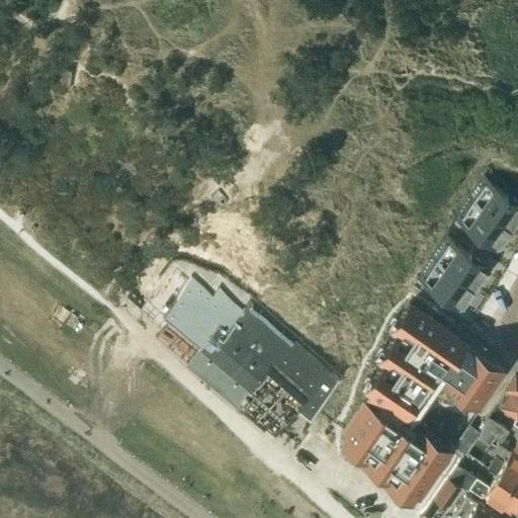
[(482,179),(468,197),(510,226),(517,213),(517,201),(481,176),(480,177),(482,179)]
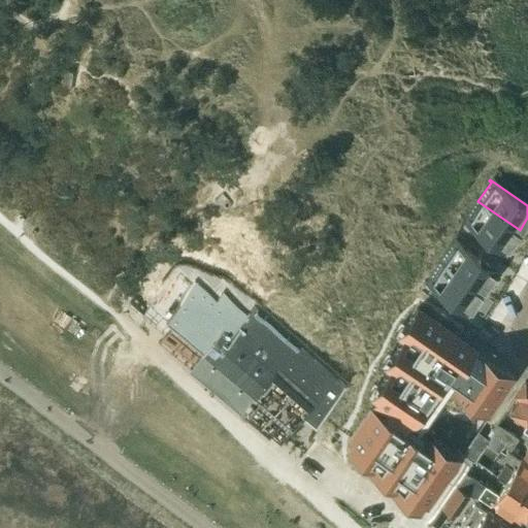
[(462,219),(461,221),(505,251),(520,230),(477,201),(464,221),(462,219)]
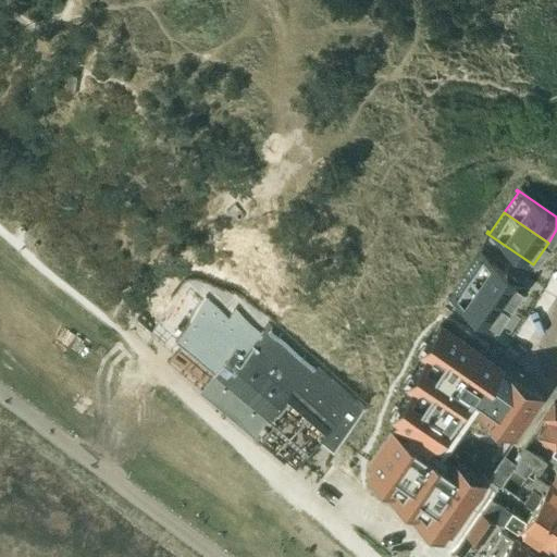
[(479,256),(465,276),(509,307),(524,285),(478,252),(477,255),(479,256)]
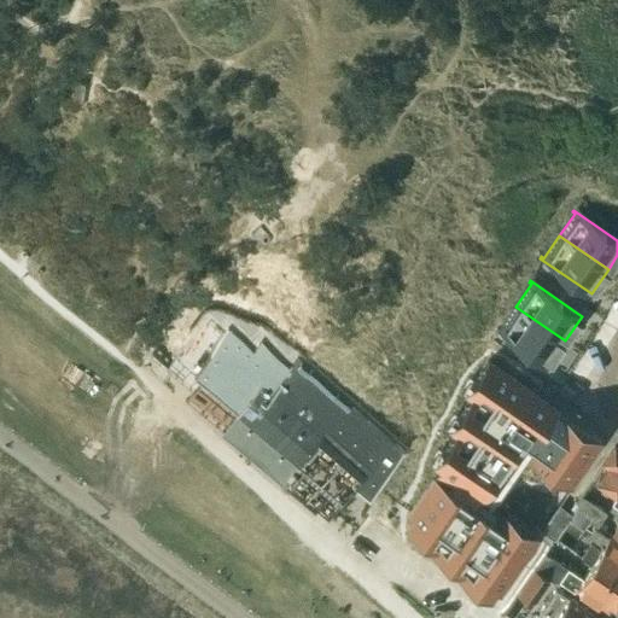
[(499,327),(496,330),(548,365),(565,340),(516,307),(500,328),(499,327)]
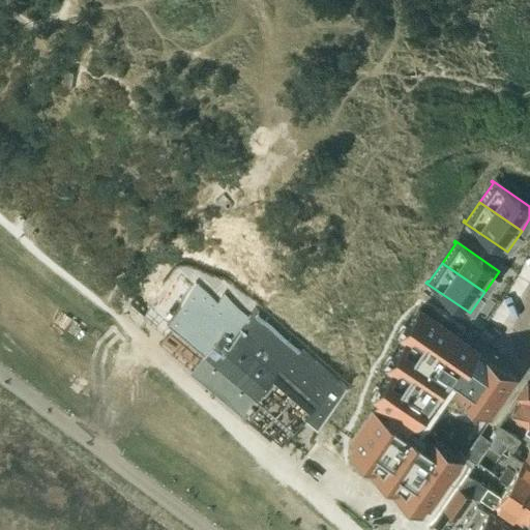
[(217,307),(197,292),(170,326),(205,353),(229,324),(241,311),(224,298),(217,307)]
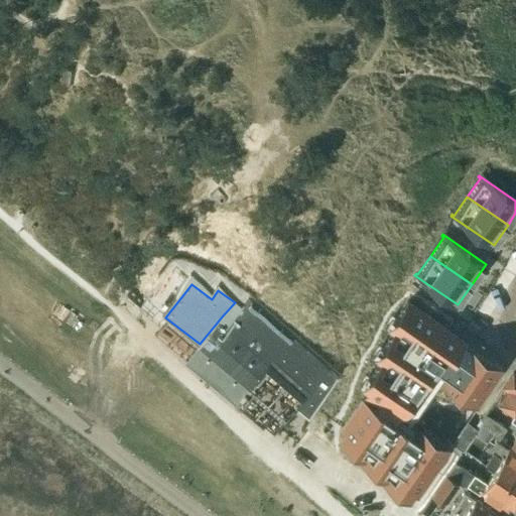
[(363,396),(341,427),(343,429),(344,428),(349,432),(345,439),(361,450),(366,443),(374,448),(367,460),(383,471),(388,464),(396,470),(389,480),(405,492),(410,484),(416,488),(415,489),(417,490),(447,446),(413,422),(443,380),(477,403),(501,368),(466,344),(466,345),(462,342),(463,340),(462,340),(461,342),(456,338),(457,336),(456,335),(456,337),(424,314),(407,303),(406,304),(402,301),(384,329),(389,333),(372,359),(378,363),(361,388),(366,392),(376,399),(373,403),(363,396)]
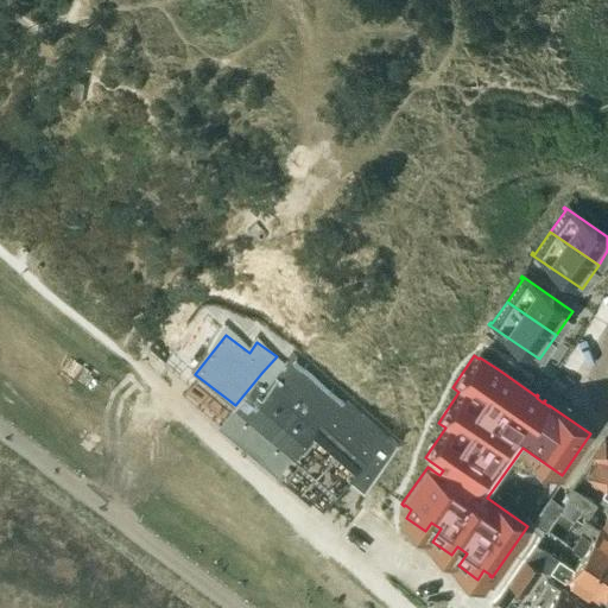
[(277,356),(263,372),(322,418),(368,454),(381,437),(277,356)]
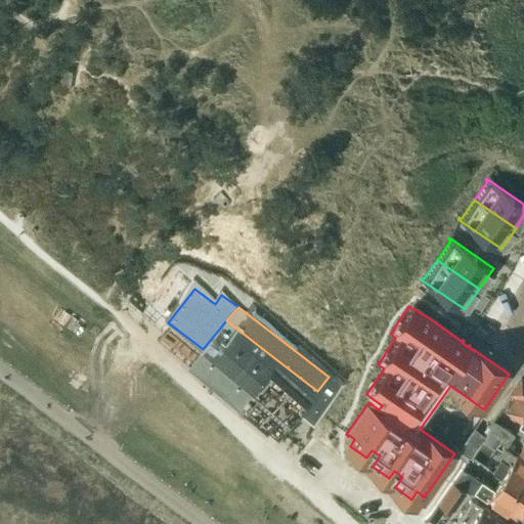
[(239,409),(277,360),(226,320),(203,349),(201,351),(188,368),(239,409)]
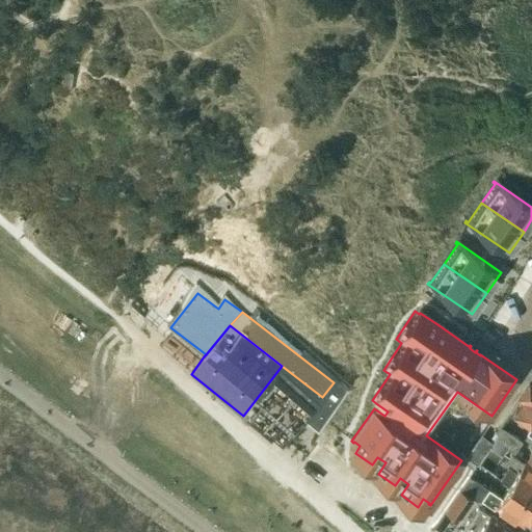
[(322,397),(282,366),(243,416),(247,420),(283,447),(304,420),(322,397)]
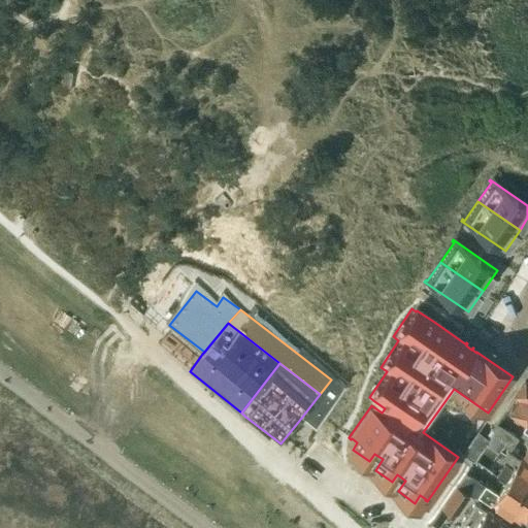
[(344,390),(331,380),(320,394),(302,417),(316,428),(323,419),(344,390)]
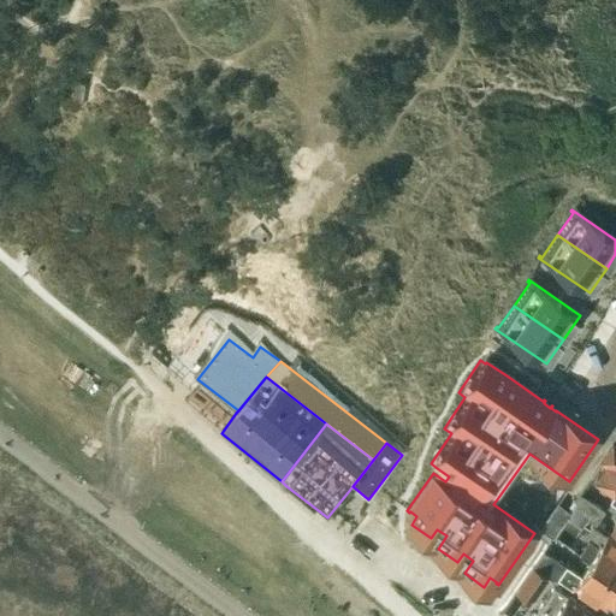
[(615,492),(615,448),(612,445),(591,478),(615,495),(615,492)]
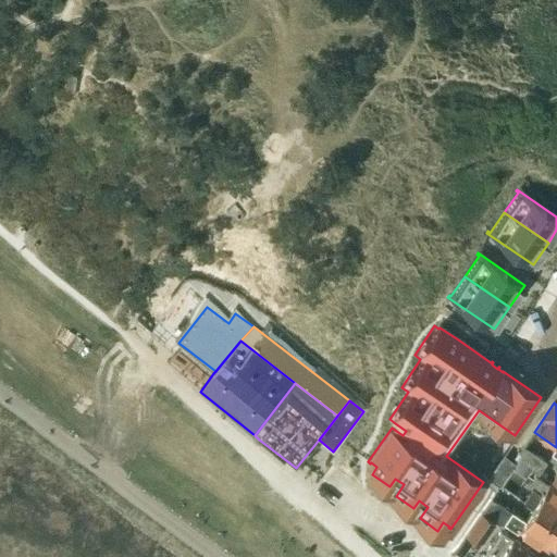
[(518,459),(531,468),(539,473),(546,461),(525,448),(518,459)]
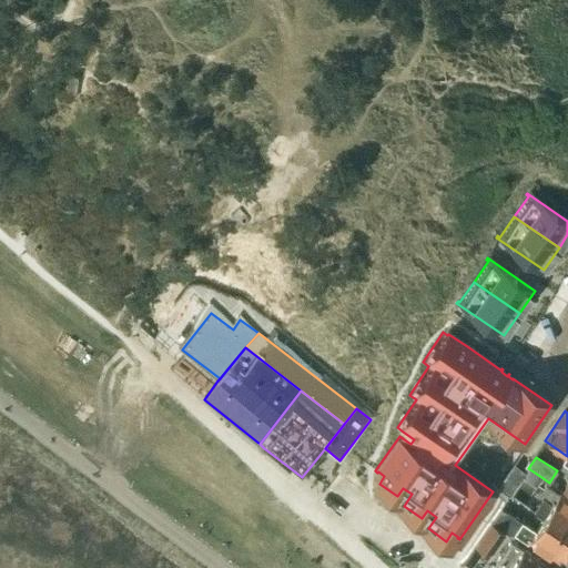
[(526,473),(513,464),(497,486),(510,495),(524,476),(526,473)]
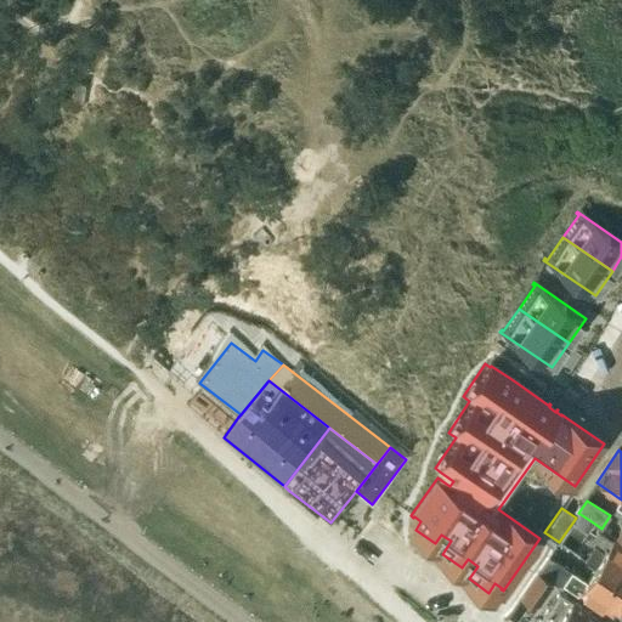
[(587,531),(593,522),(578,513),(576,518),(574,521),(587,531)]
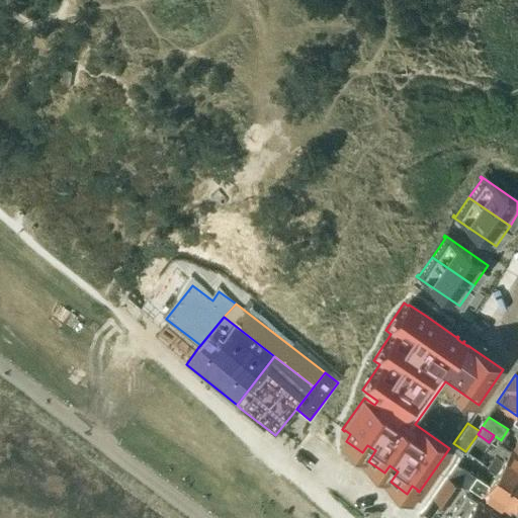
[(494,470),(517,487),(517,456),(498,443),(492,452),(494,454),(487,465),(494,470)]
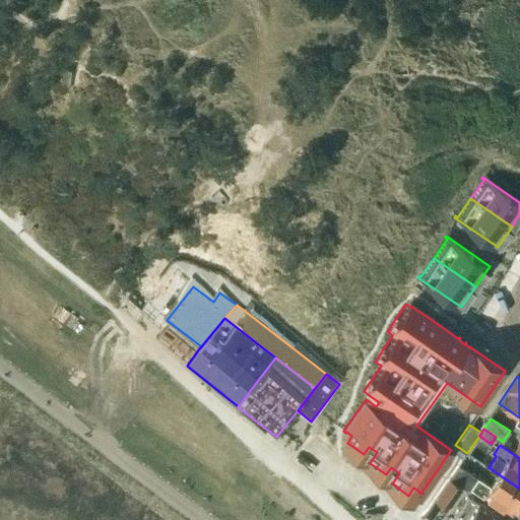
[(462,485),(468,491),(470,486),(477,477),(458,464),(454,470),(450,477),(462,485)]
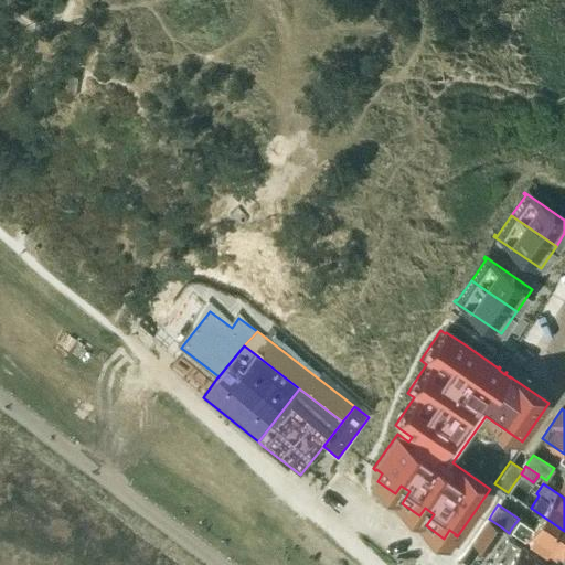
[(562,552),(564,546),(564,531),(539,513),(530,526),(519,519),(511,529),(554,557),(560,550),(562,552)]
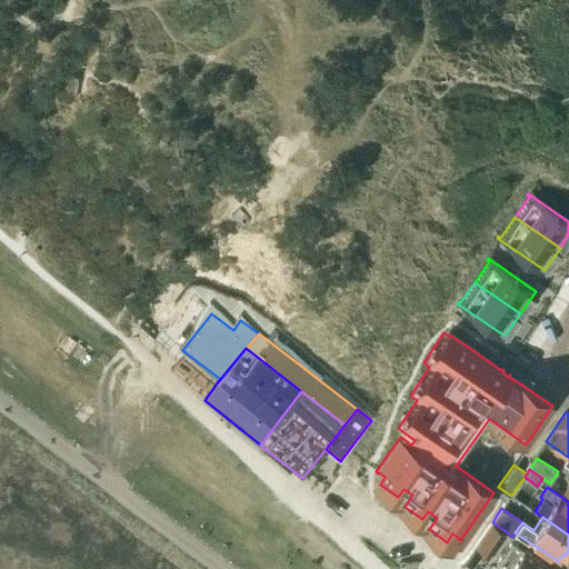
[(492,522),(476,547),(489,556),(506,531),(492,522)]
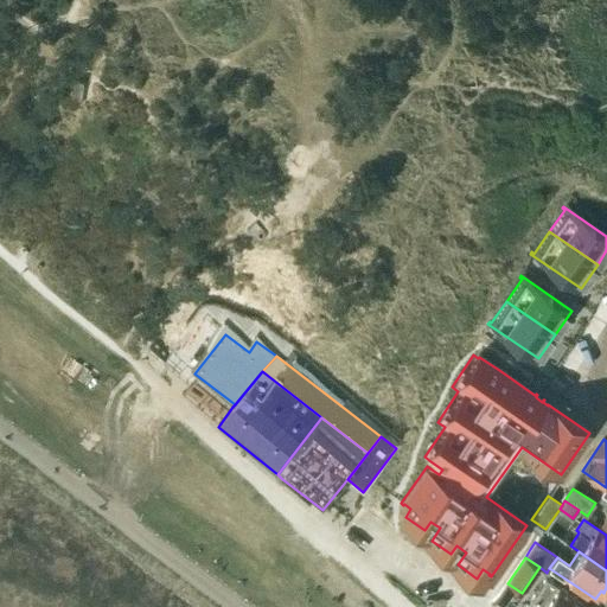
[(543,576),(522,606),(588,606),(589,606),(543,576)]
